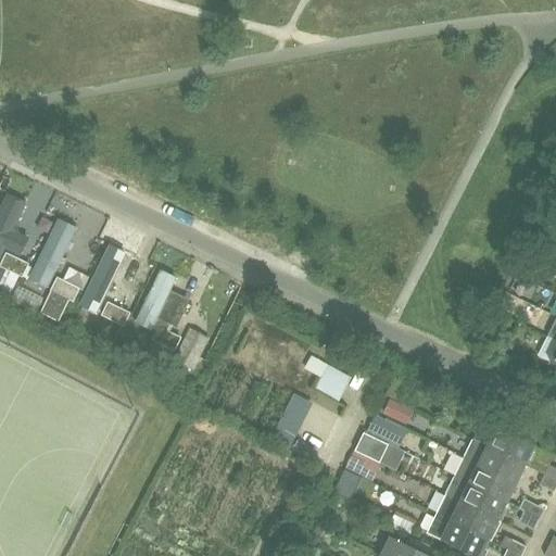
[(24,204),(7,196),(0,209),(0,251),(2,248),(19,256),(28,238),(11,229),(24,204)]
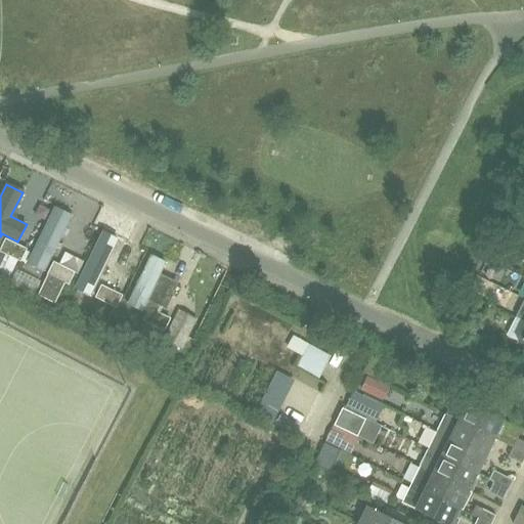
[(71,216),(53,207),(26,264),(43,273),(71,216)]
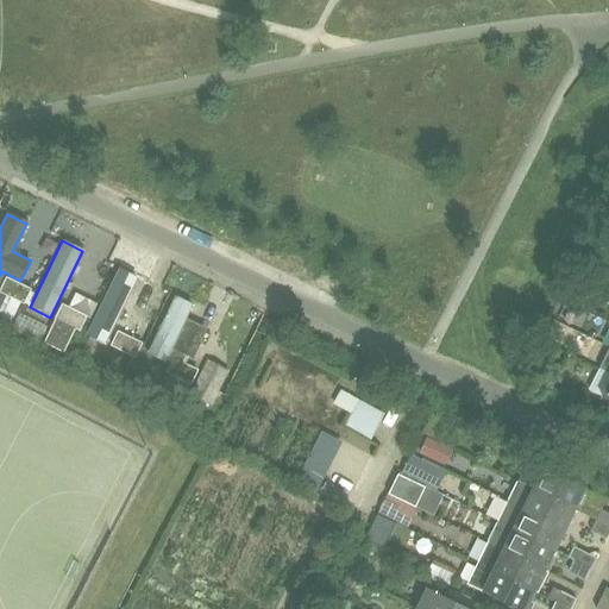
[(135,278),(118,271),(90,328),(107,337),(135,278)]
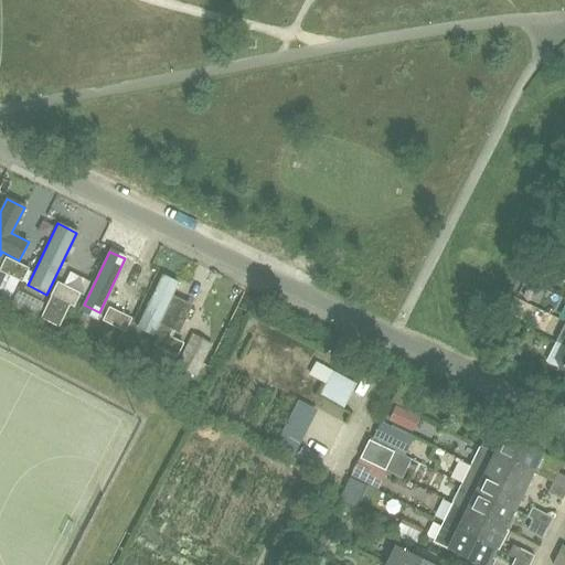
[(23,281),(30,268),(8,257),(1,270),(23,281)]
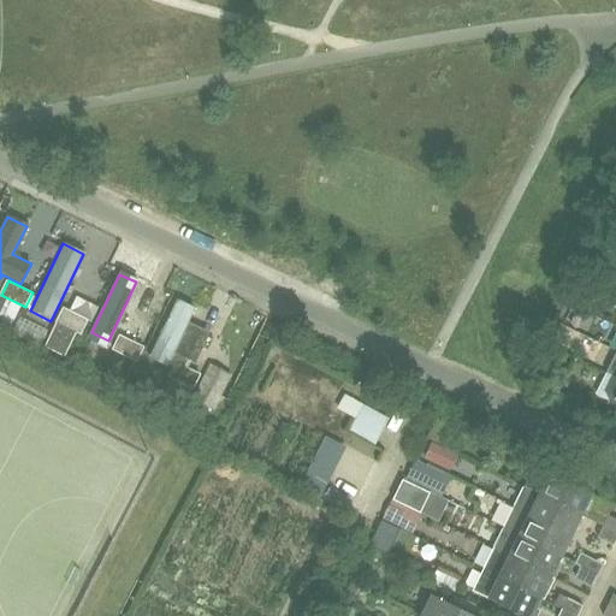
[(0,298),(0,320),(9,325),(17,308),(0,298)]
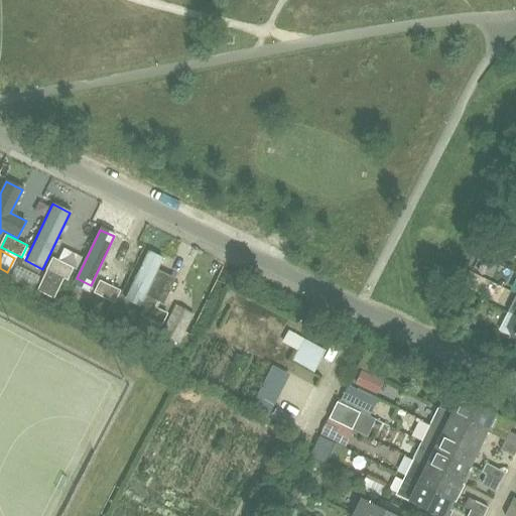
[(497,264),(502,254),(494,250),(489,260),(497,264)]
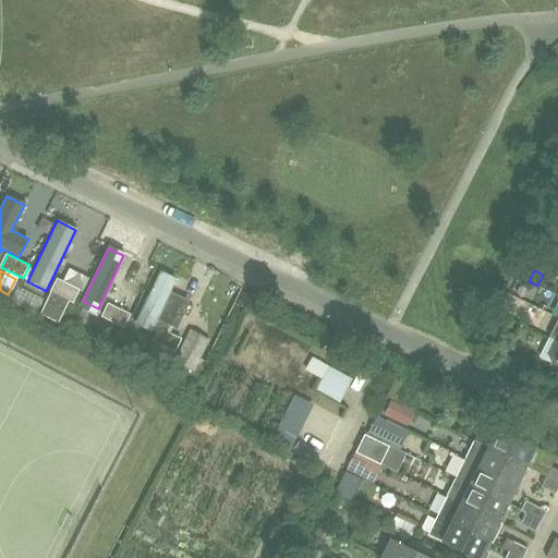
[(178,328),(182,317),(177,315),(180,308),(181,310),(184,302),(169,295),(177,280),(160,273),(136,323),(153,330),(154,329),(158,331),(154,341),(176,350),(181,338),(167,332),(171,325),(178,328)]
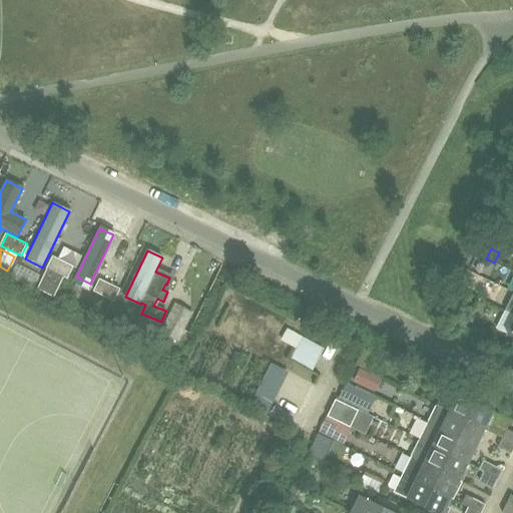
[(72,267),(53,258),(47,269),(63,276),(67,278),(72,267)]
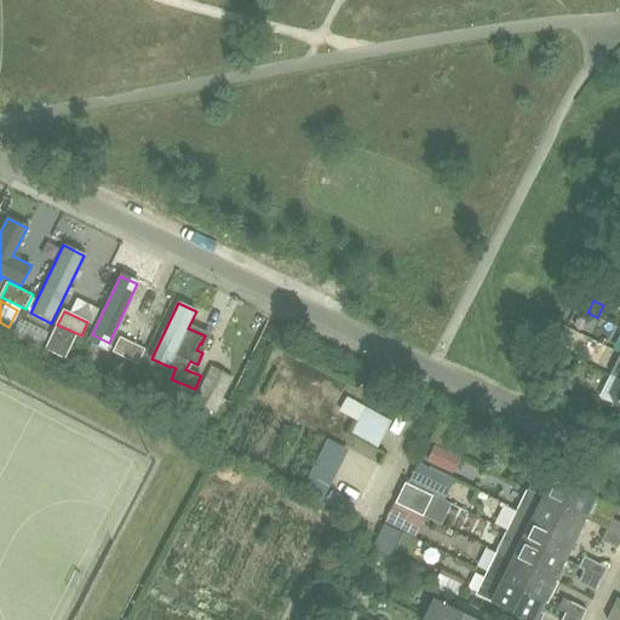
[(57,325),(45,349),(64,359),(76,333),(57,325)]
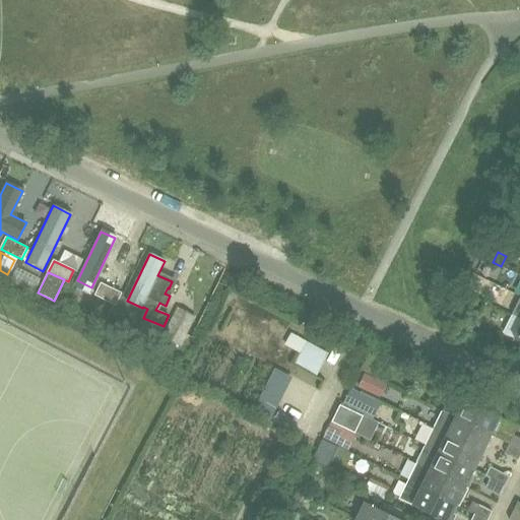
[(121,293),(101,283),(95,295),(116,304),(121,293)]
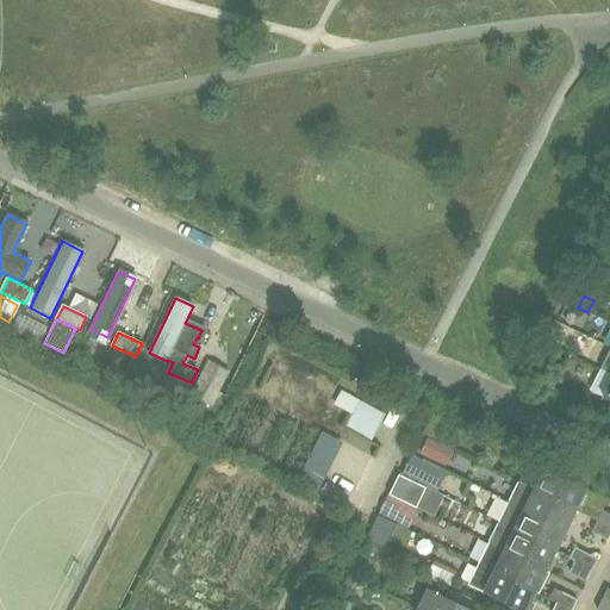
[(609,349),(599,369),(609,374),(609,349)]
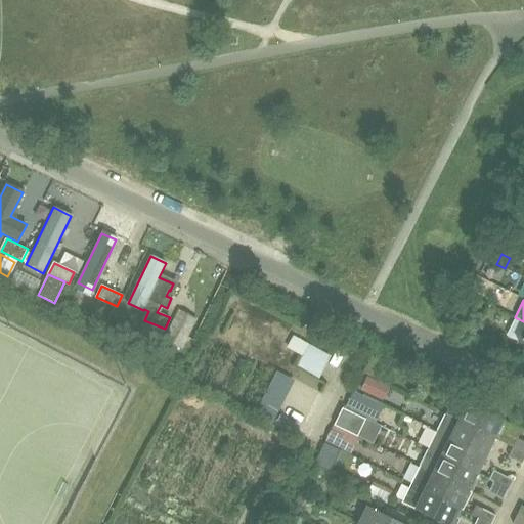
[(159,343),(165,329),(144,320),(139,334),(159,343)]
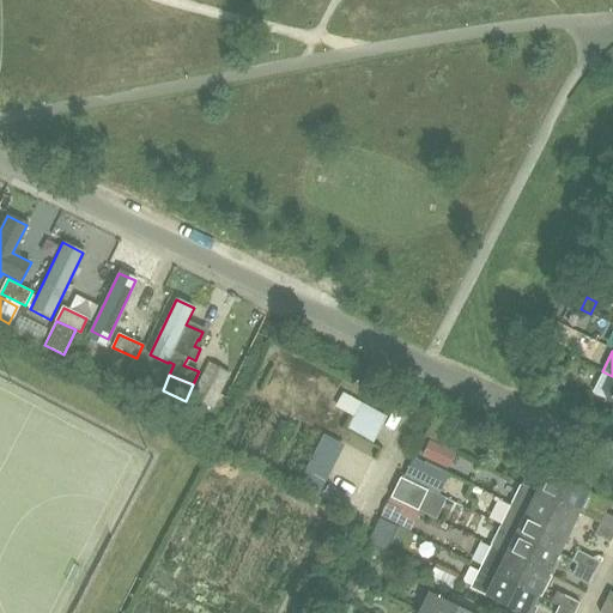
[(223,388),(200,377),(190,398),(212,408),(223,388)]
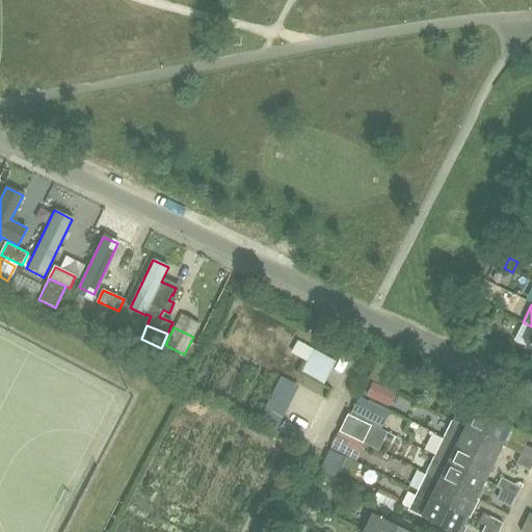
[(303,376),(327,388),(339,364),(298,345),(293,356),(310,364),(303,376)]
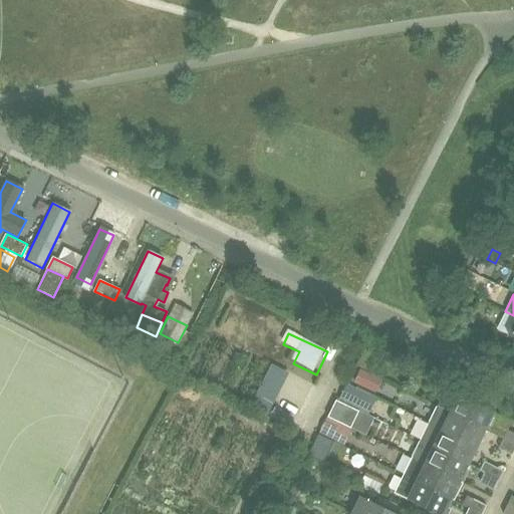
[(354,365),(369,372),(375,361),(360,354),(354,365)]
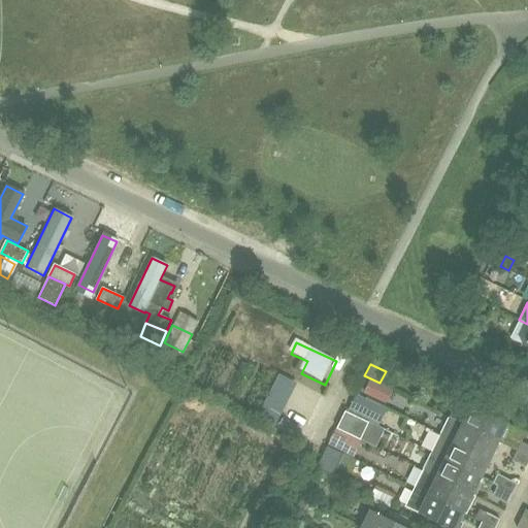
[(392,389),(369,378),(363,393),(385,403),(392,389)]
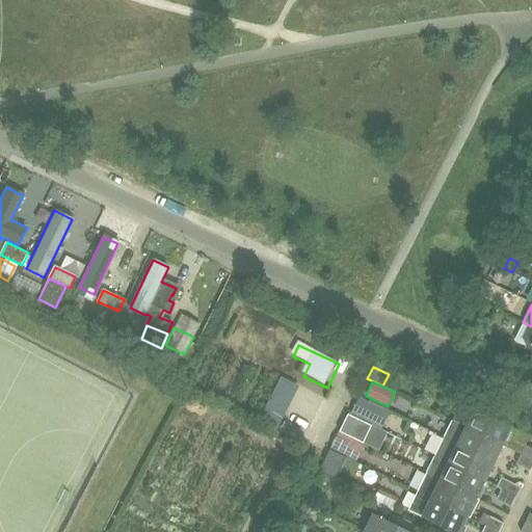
[(372,424),(379,408),(361,399),(353,415),(372,424)]
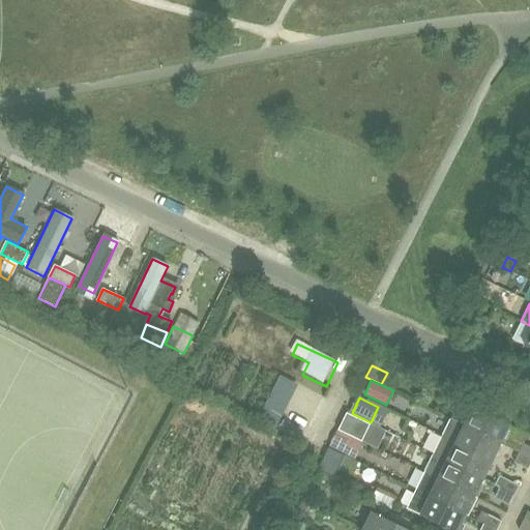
[(507,428),(509,424),(472,407),(464,424),(500,443),(518,451),(523,442),(525,443),(529,435),(511,425),(509,429),(507,428)]
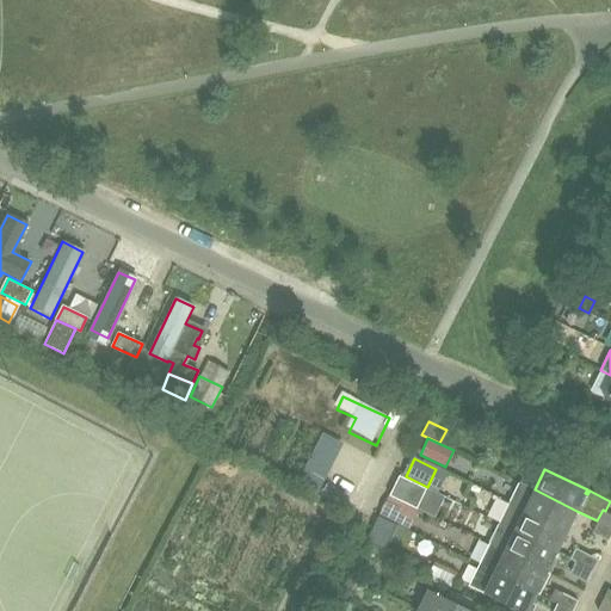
[(426,489),(400,476),(389,497),(417,510),(426,489)]
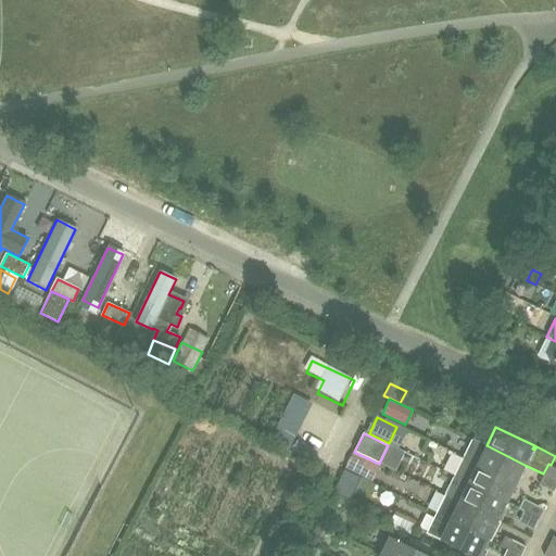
[(525,465),(487,445),(474,439),(465,458),(516,483),(525,465)]
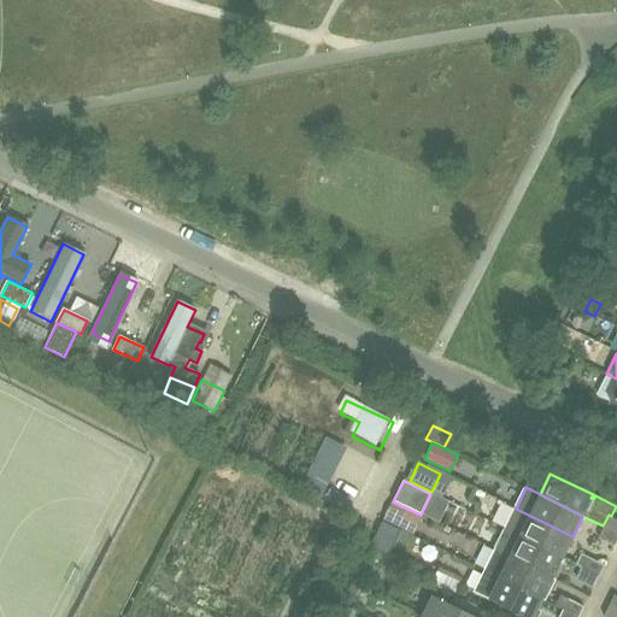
[(573,536),(516,509),(505,529),(562,557),(573,536)]
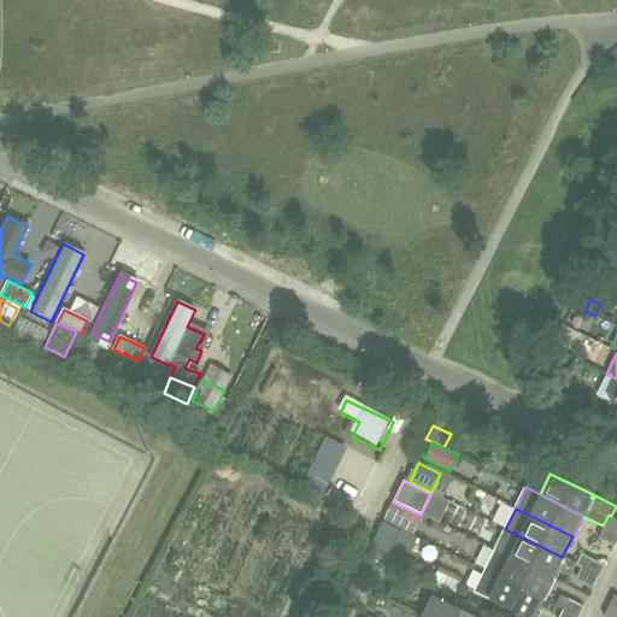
[(609,515),(603,526),(616,532),(616,518),(611,516),(609,515)]
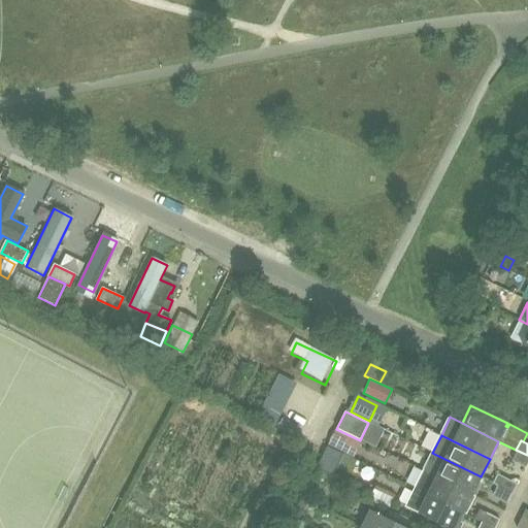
[(526,465),(527,460),(527,455),(516,450),(512,459),(526,465)]
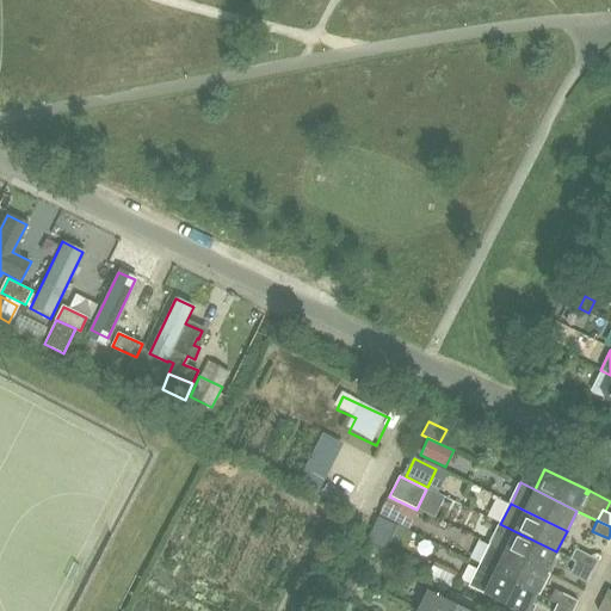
[(556,551),(500,524),(491,544),(547,572),(556,551)]
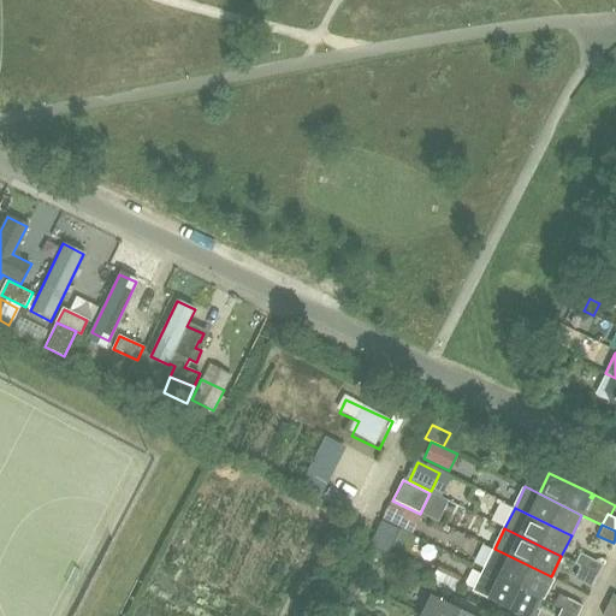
[(386,551),(394,538),(380,531),(373,544),(386,551)]
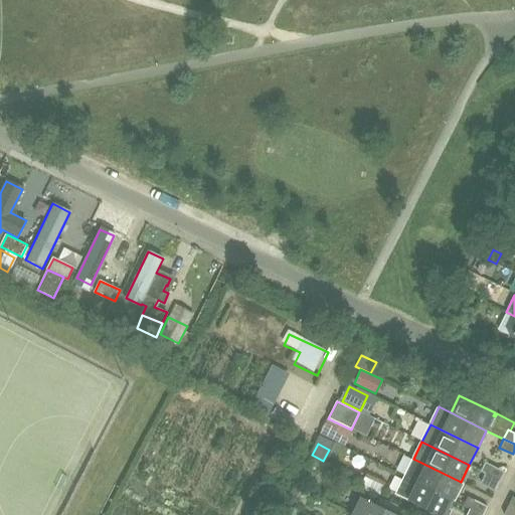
[(461,482),(413,459),(404,476),(416,482),(452,500),(461,482)]
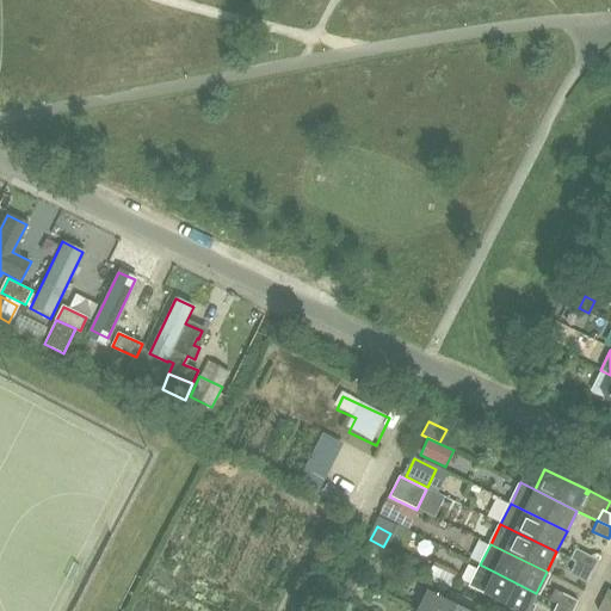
[(593,569),(598,560),(575,548),(569,559),(576,562),(593,569)]
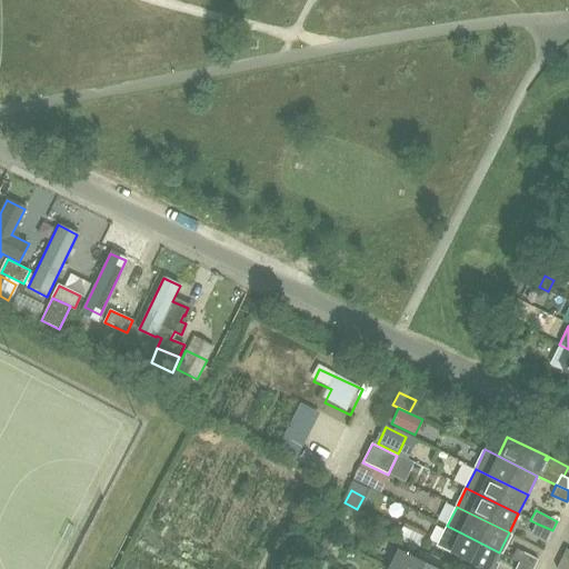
[(548,540),(552,530),(537,523),(532,532),(548,540)]
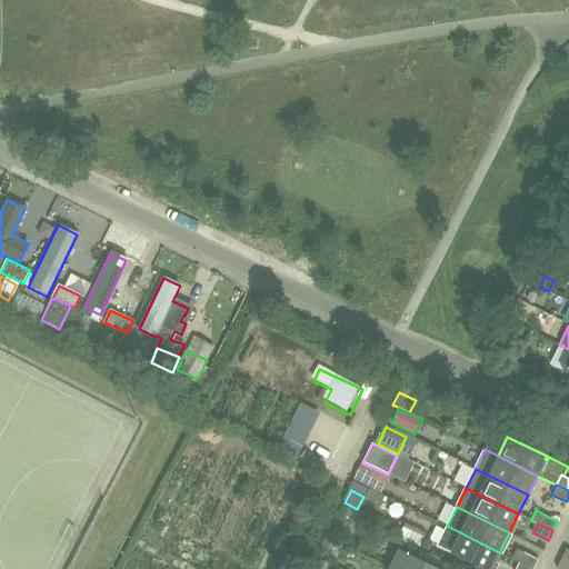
[(483,568),(490,568),(499,552),(460,532),(447,526),(438,547),(483,568)]
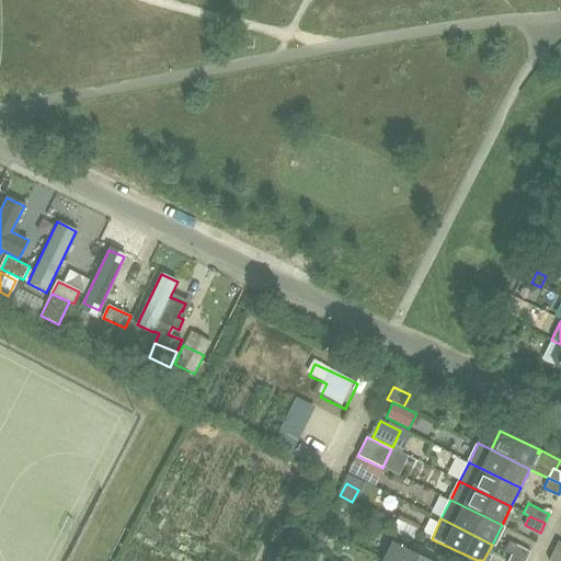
[(525,560),(530,551),(508,540),(504,550),(511,553),(525,560)]
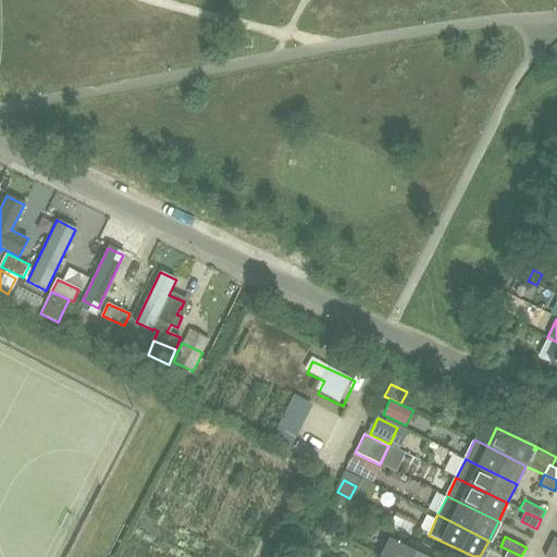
[(429,556),(390,537),(380,556),(429,556)]
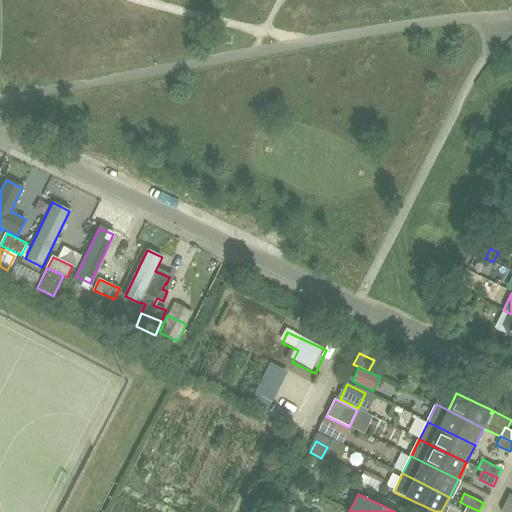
[(511,511),(511,506),(505,502),(500,511),(502,511),(511,511)]
